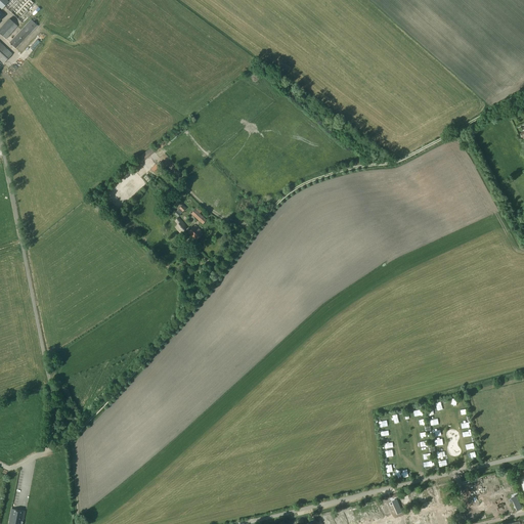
[(10,0),(5,6),(23,24),(38,7),(30,0),(10,0)]
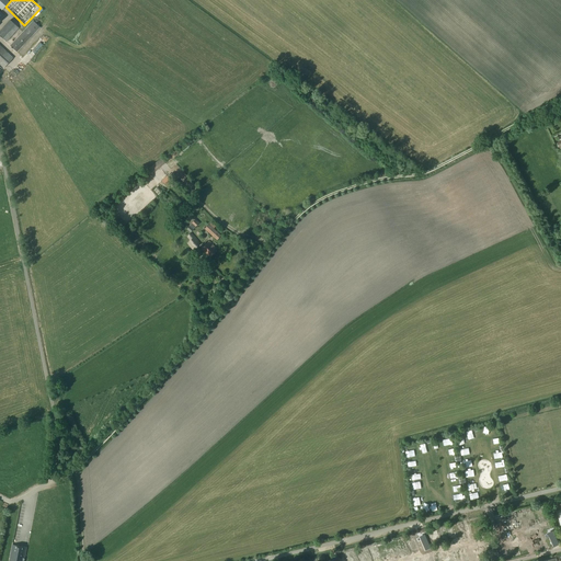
[(0,31),(0,36),(7,43),(19,29),(10,20),(0,31)]
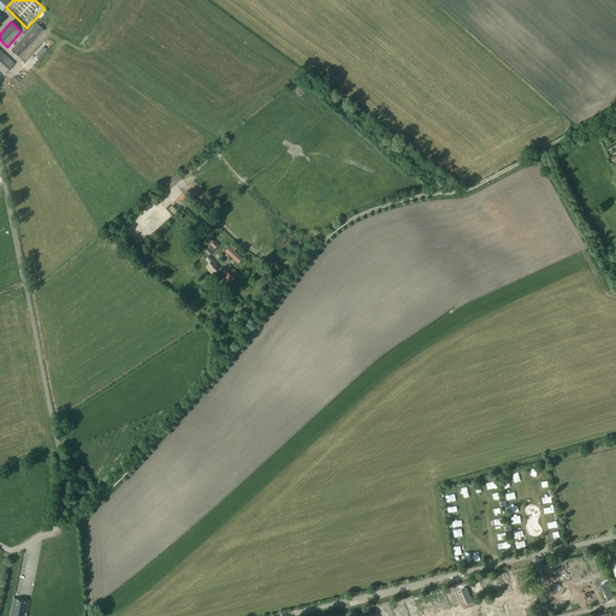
[(11,51),(19,58),(45,30),(36,23),(11,51)]
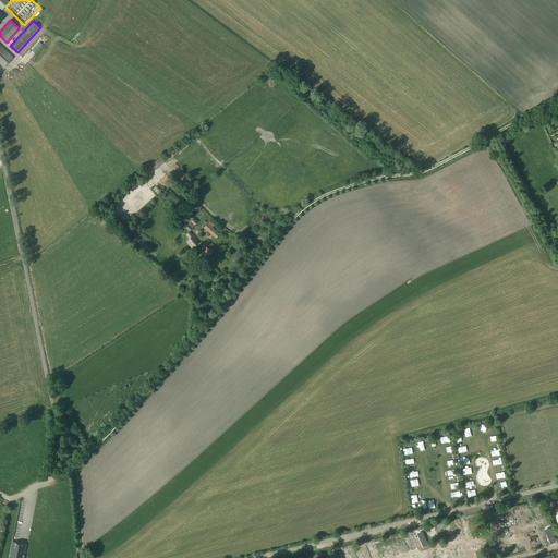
[(40,47),(46,40),(41,36),(35,43),(40,47)]
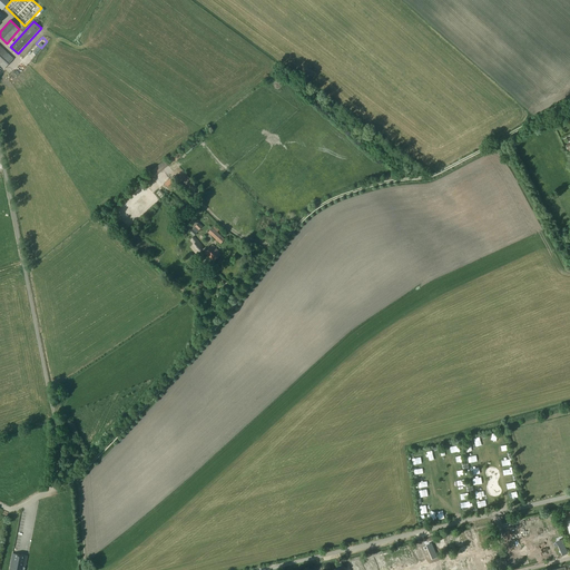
[(31,49),(37,55),(41,50),(36,45),(31,49)]
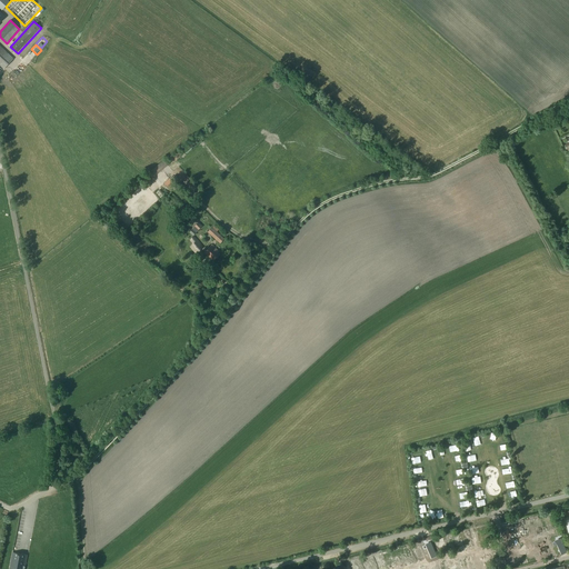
[(0,66),(3,70),(13,59),(0,46),(0,66)]
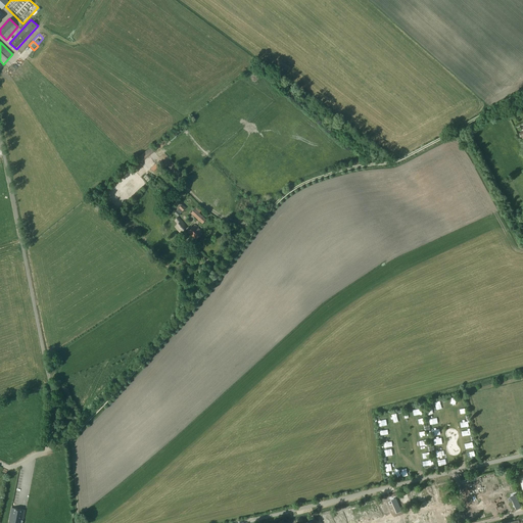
[(151,154),(147,150),(137,158),(141,163),(151,154)]
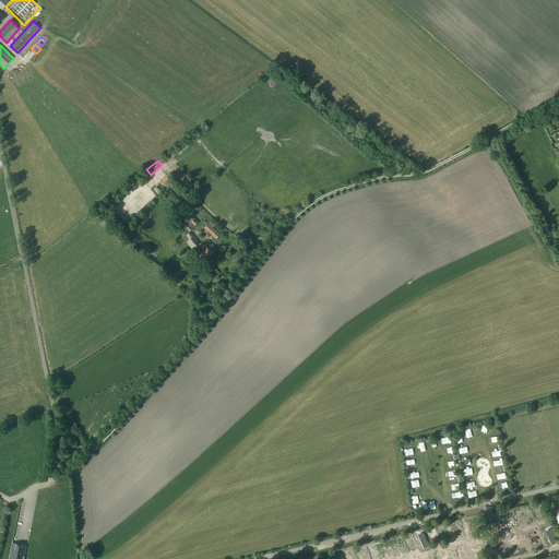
[(162,181),(166,185),(174,176),(170,173),(162,181)]
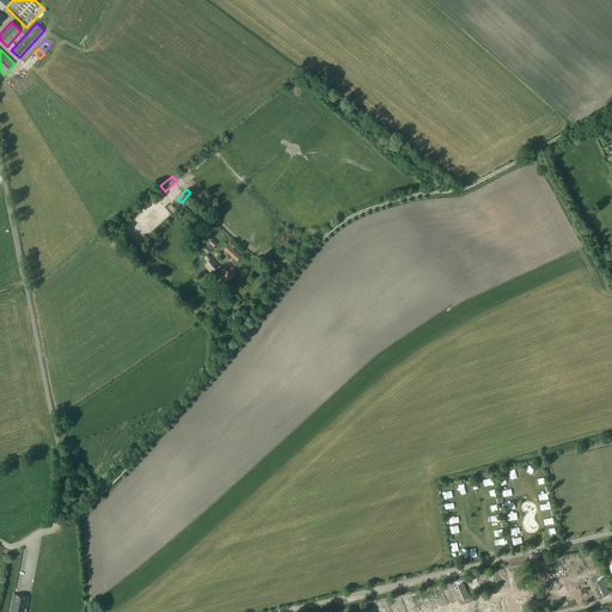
[(209,238),(212,236),(207,232),(206,233),(209,237),(203,244),(207,246),(203,250),(208,254),(214,248),(218,244),(213,239),(213,240),(212,239),(209,238)]
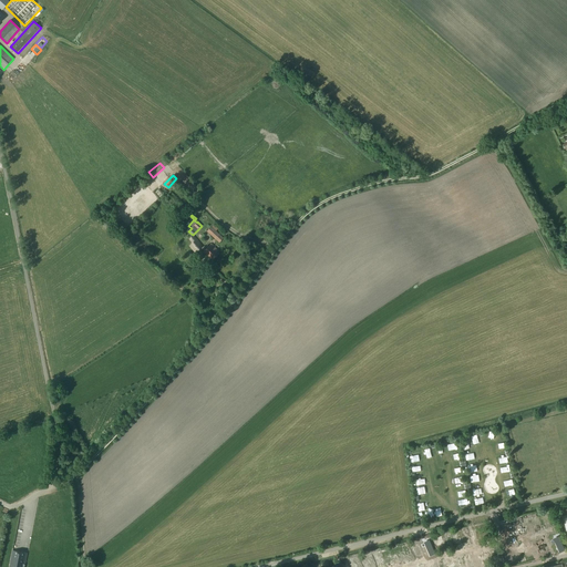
[(207,232),(219,243),(224,238),(216,232),(218,229),(214,225),(207,232)]
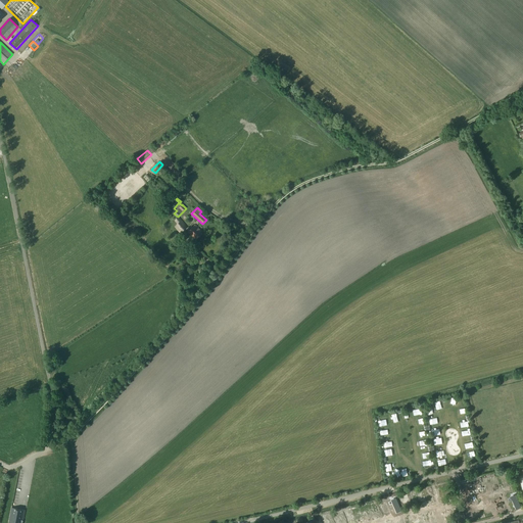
[(187,228),(179,218),(174,221),(178,224),(175,227),(180,234),(187,228)]
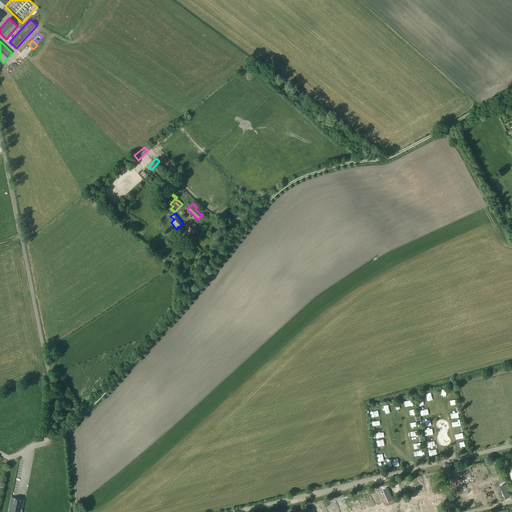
[(184,228),(192,235),(198,229),(196,227),(197,226),(194,224),(193,225),(191,223),(192,222),(191,220),(184,228)]
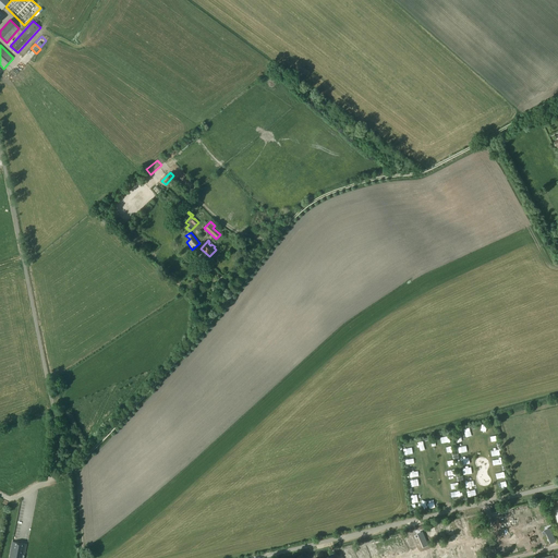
[(48,512),(68,511),(68,500),(48,500),(48,512)]
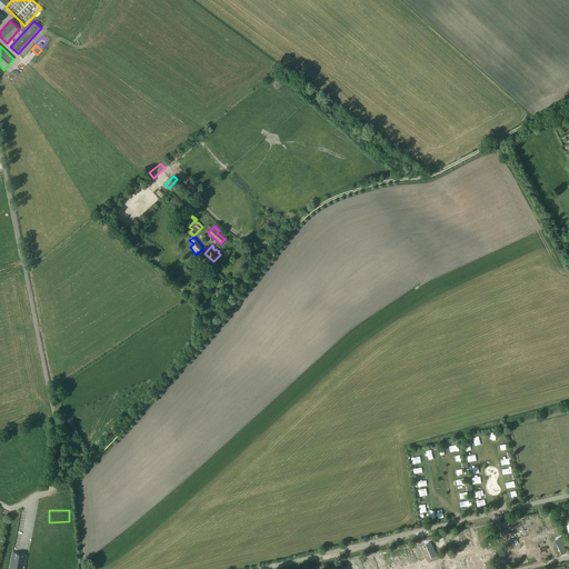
[(530,517),(523,519),(526,527),(532,525),(530,517)]
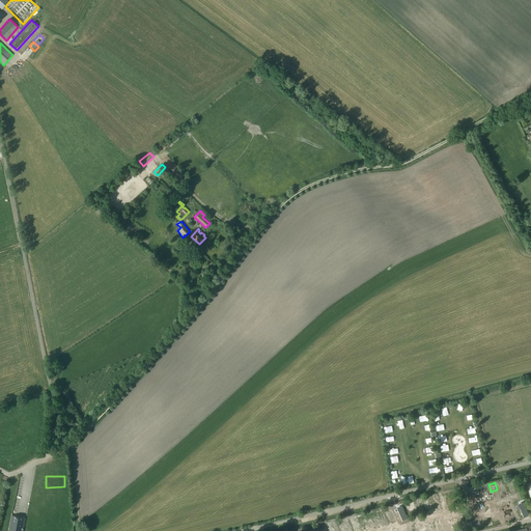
[(484,485),(477,486),(480,495),(486,493),(485,491),(486,491),(486,487),(484,487),(484,485)]
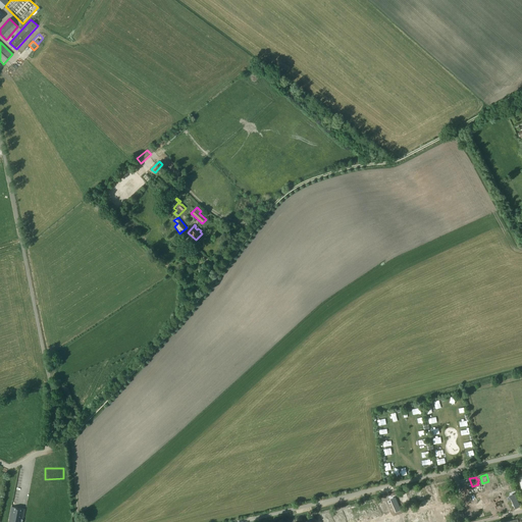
[(514,494),(510,496),(512,500),(511,500),(515,509),(519,507),(514,494)]
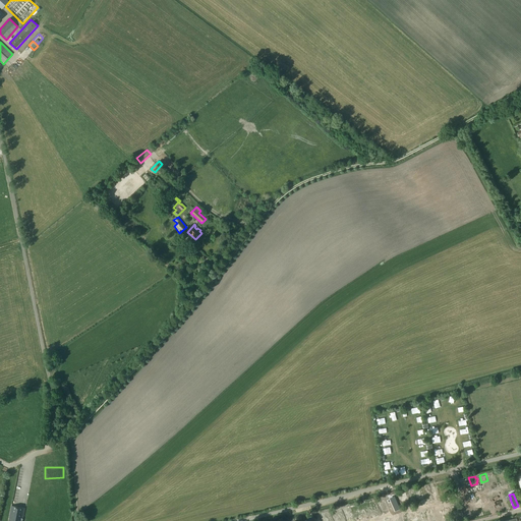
[(21,520),(22,519),(24,509),(12,506),(8,520),(21,520)]
